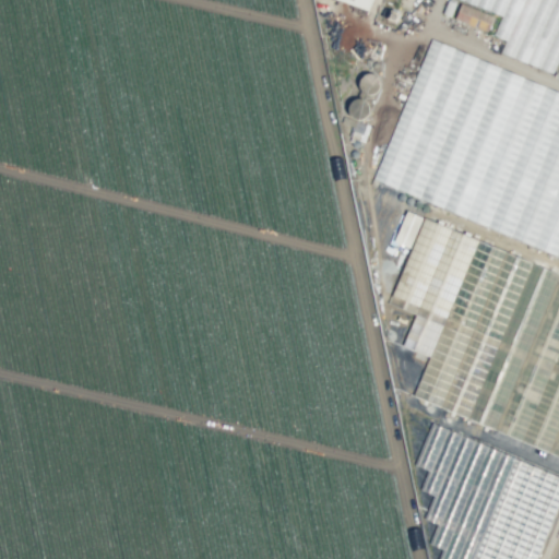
[(372,0),(335,0),(370,11),(372,0)]
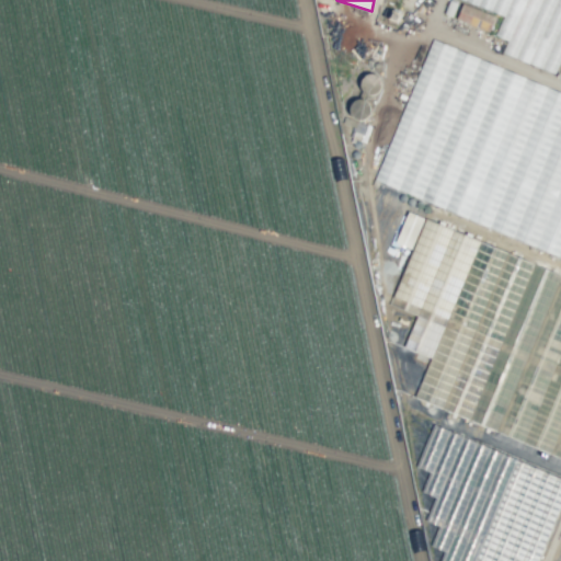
[(560,0),(459,0),(502,15),(494,36),(506,41),(502,54),(558,75),(560,64),(560,0)]
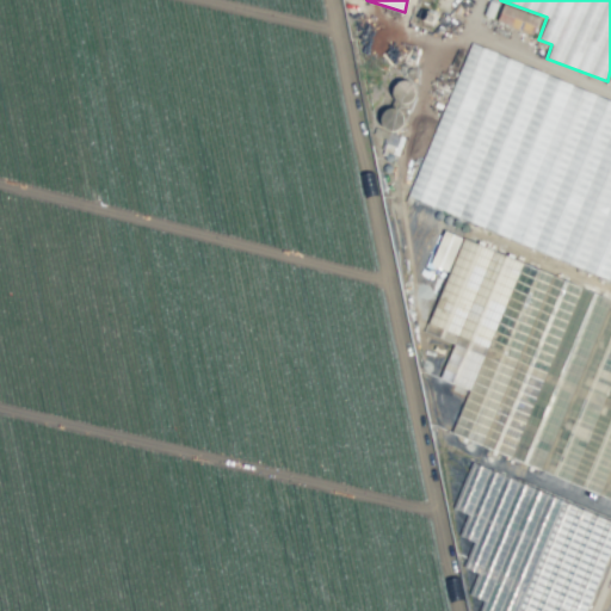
[(531,36),(538,18),(504,4),(497,22),(531,36)]
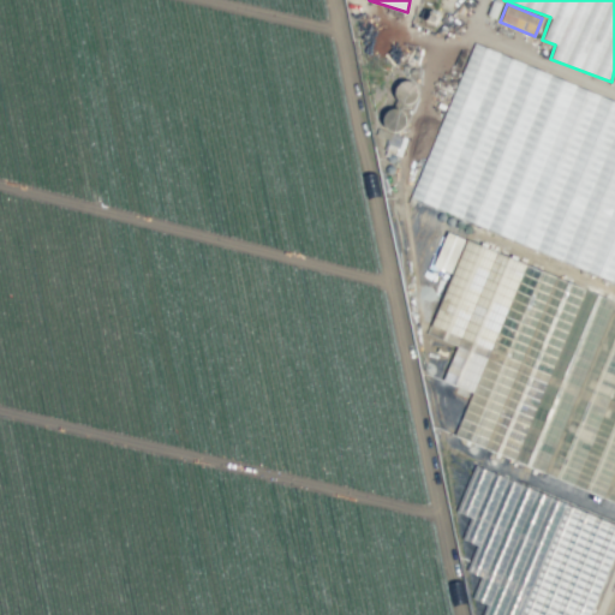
[(614,213),(584,224),(578,239),(569,236),(569,246),(579,243),(580,270),(614,282),(614,100),(469,47),(412,199),(458,216),(495,115),(506,135),(513,137),(515,132),(526,132),(539,96),(544,109),(556,105),(554,105),(559,91),(583,101),(595,100),(614,156),(614,213)]
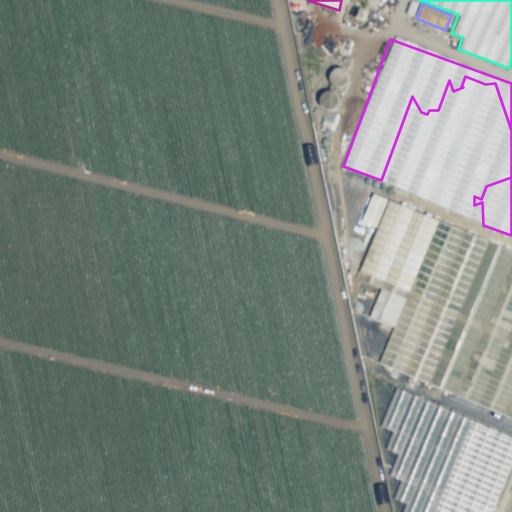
[(320,126),(334,129),(338,114),(324,111),(320,126)]
